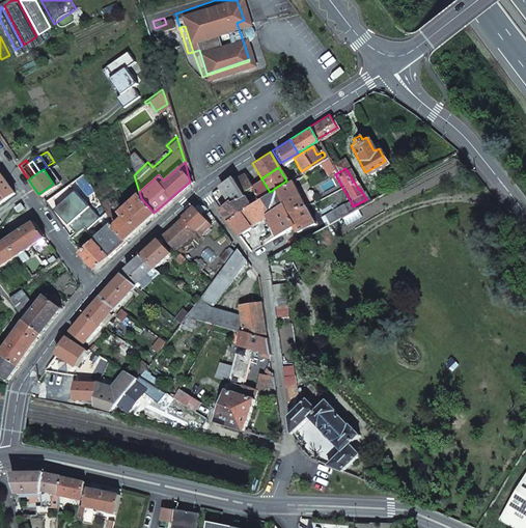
[(250,186),(251,185),(243,171),(232,177),(231,175),(218,184),(228,200),(241,192),(250,186)]
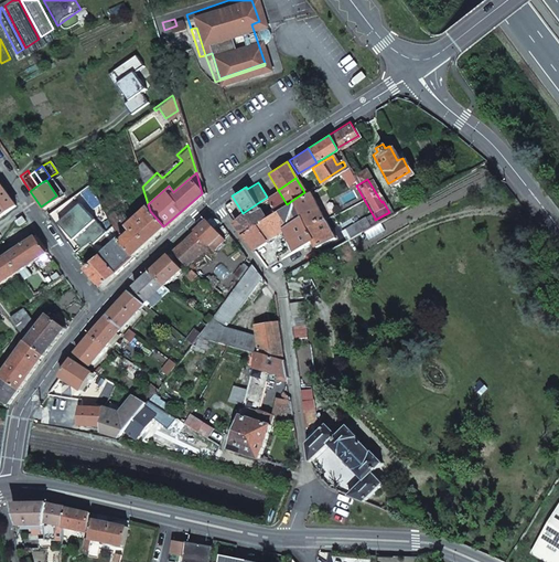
[(0,211),(13,202),(9,197),(1,184),(0,186),(0,211)]
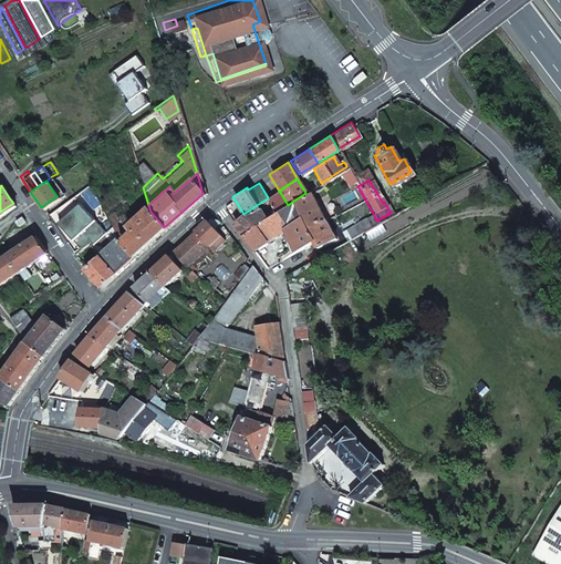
[(288,205),(279,191),(268,197),(267,198),(274,213),(288,205)]
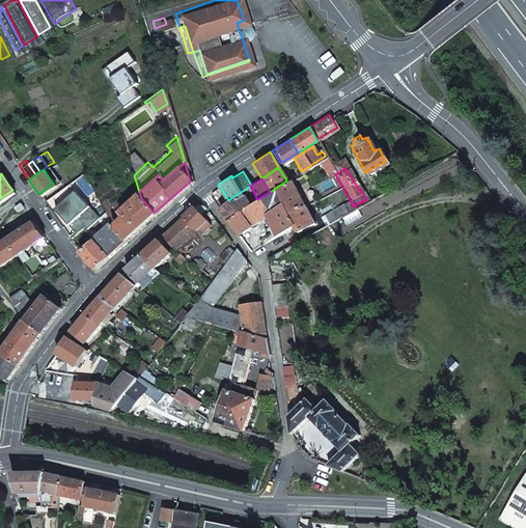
[(287,213),(303,204),(302,202),(289,178),(286,181),(274,189),(282,202),(287,213)]
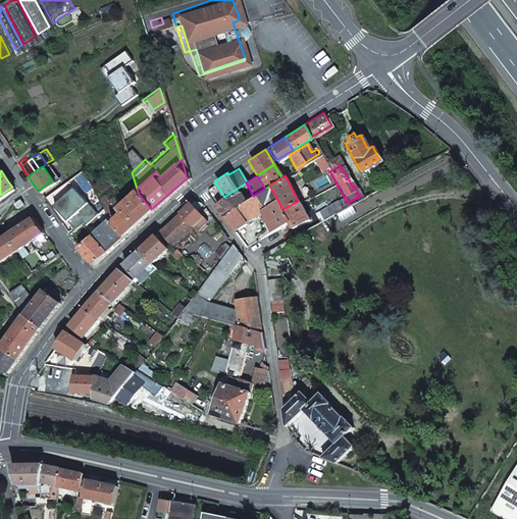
[(269,186),(265,189),(253,196),(245,201),(222,216),(231,228),(259,211),(258,209),(277,199),(269,186)]
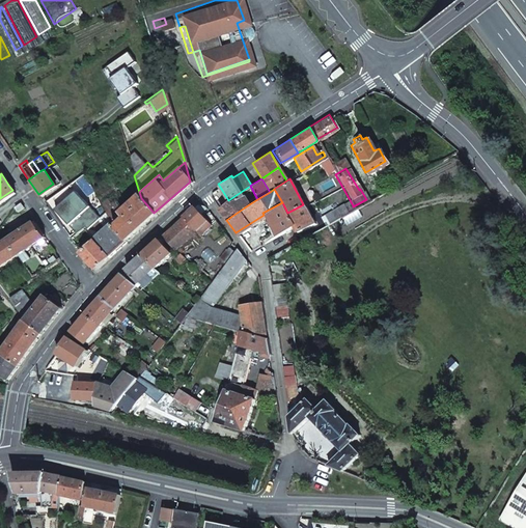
[(141,198),(139,192),(118,211),(122,216),(112,225),(123,239),(154,213),(141,198)]
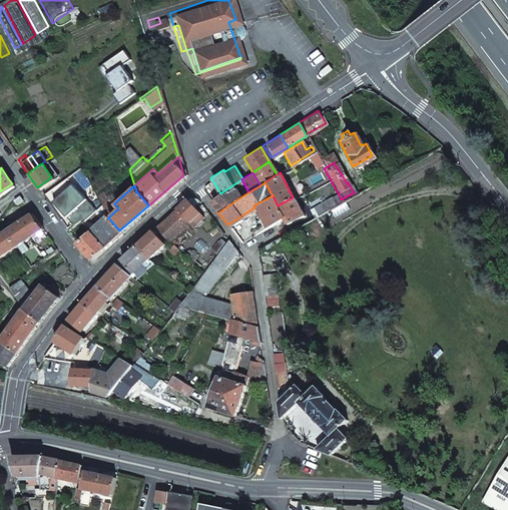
[(240,197),(232,185),(220,193),(210,200),(218,212),(240,197)]
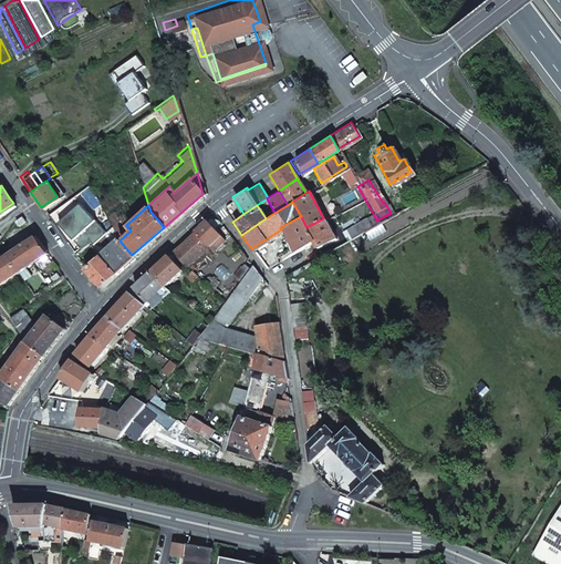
[(340,231),(344,238),(376,219),(372,212),(340,231)]
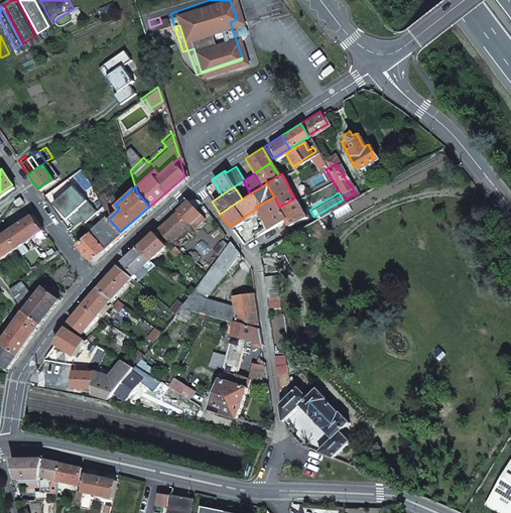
[(12,198),(16,205),(23,200),(18,194),(12,198)]
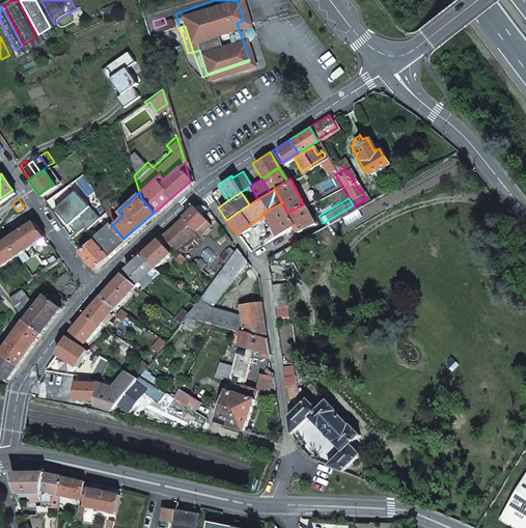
[(195,202),(159,234),(171,248),(192,229),(195,233),(208,222),(198,212),(203,206),(201,204),(195,202)]
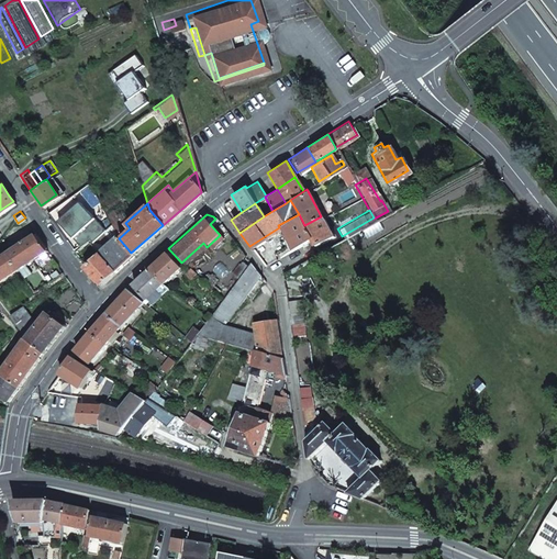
[(291,246),(310,236),(304,225),(299,214),(278,225),(279,227),(281,225),(291,246)]
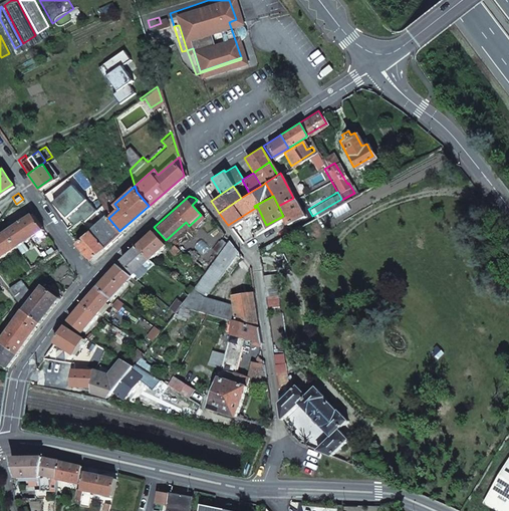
[(283,216),(287,223),(302,214),(293,198),(278,206),(283,216)]
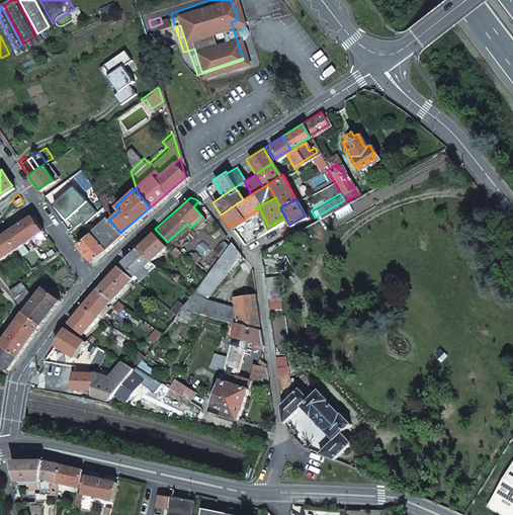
[(56,216),(61,223),(67,218),(62,210),(56,216)]
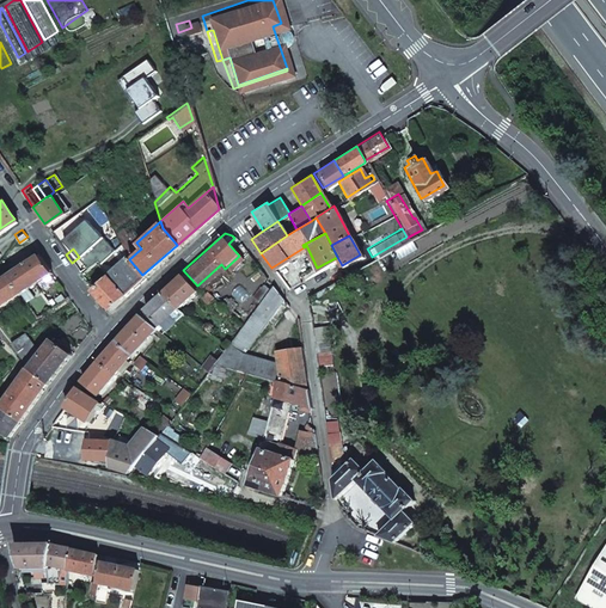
[(49,269),(38,252),(0,277),(0,311),(1,311),(0,308),(0,304),(49,269)]
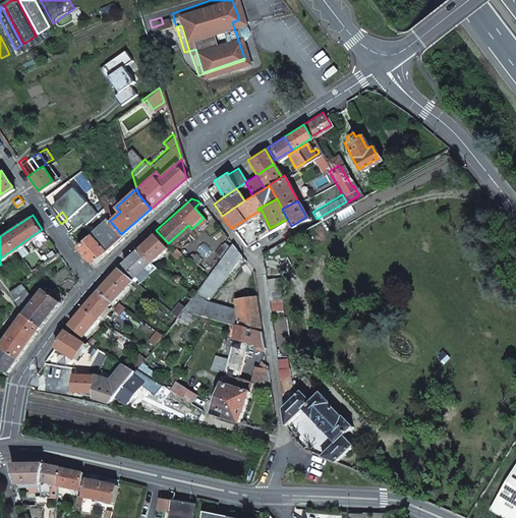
[(110,221),(107,218),(89,233),(75,245),(81,251),(95,240),(103,250),(121,234),(110,221)]
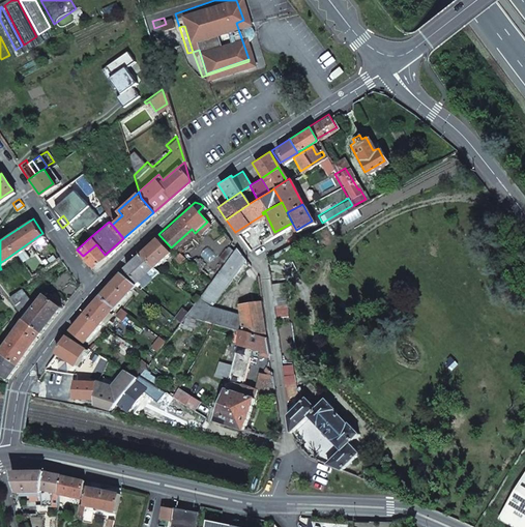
[(155,237),(139,253),(150,265),(168,250),(155,237)]
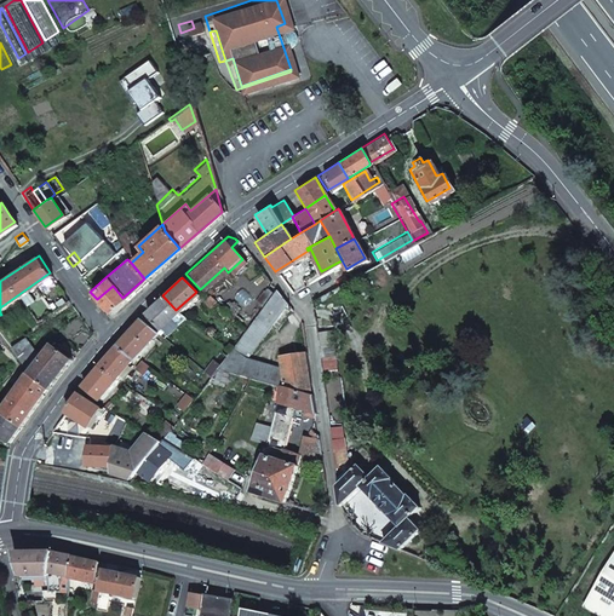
[(108,311),(122,298),(113,286),(97,299),(108,311)]
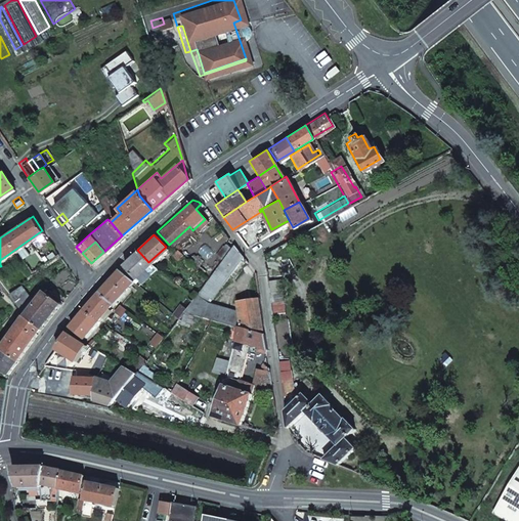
[(182,310),(210,317),(236,324),(260,331),(256,296),(235,299),(236,310),(207,301),(243,258),(232,245),(229,249),(220,260),(195,294),(192,296),(190,299),(182,310)]
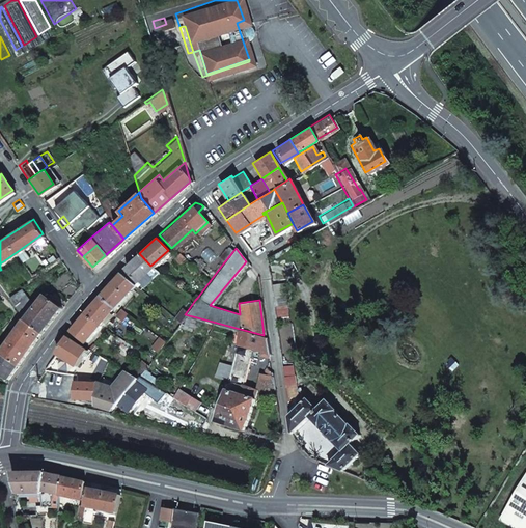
[(218,259),(223,264),(232,252),(226,248),(218,259)]
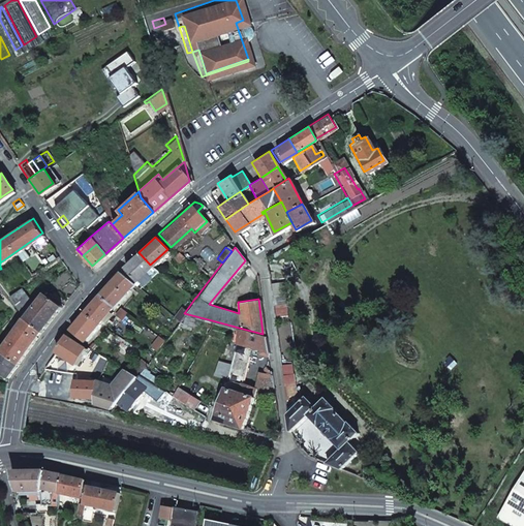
[(139,252),(122,267),(134,280),(150,265),(139,252)]
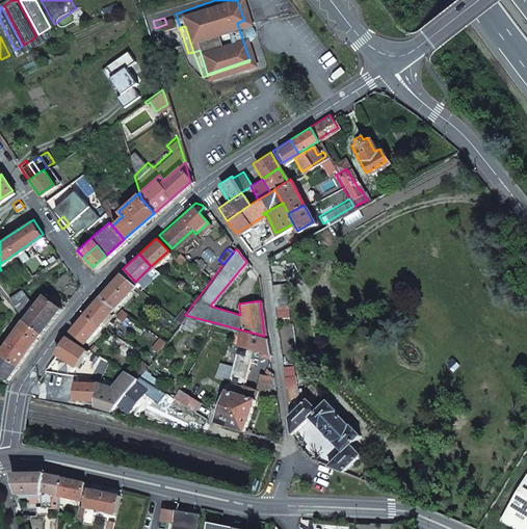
[(99,296),(112,308),(132,285),(119,272),(99,296)]
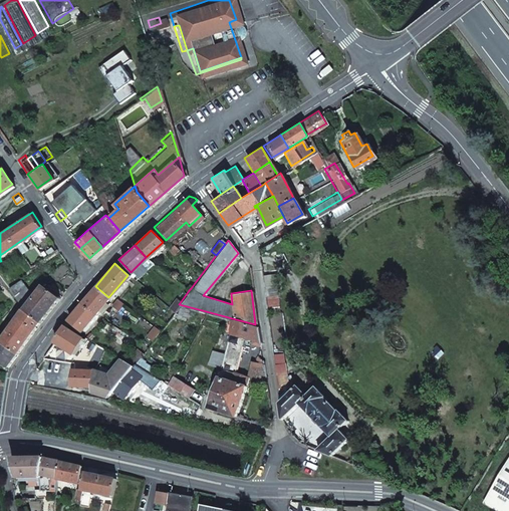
[(19,277),(7,286),(16,298),(22,306),(24,309),(37,319),(57,294),(55,292),(59,287),(52,282),(48,287),(42,282),(32,295),(19,277)]
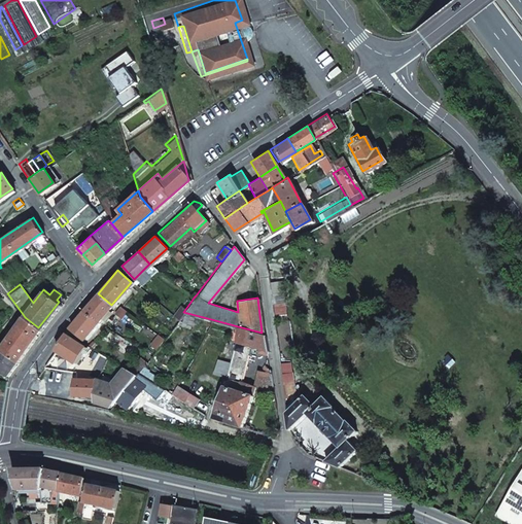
[(82,311),(96,323),(111,305),(98,293),(82,311)]
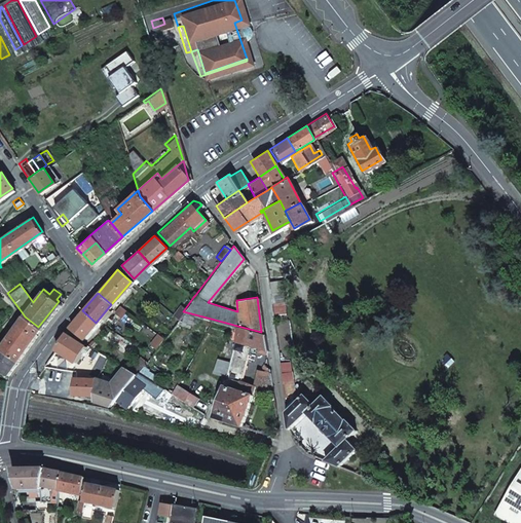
[(117,316),(123,309),(117,305),(111,312),(117,316)]
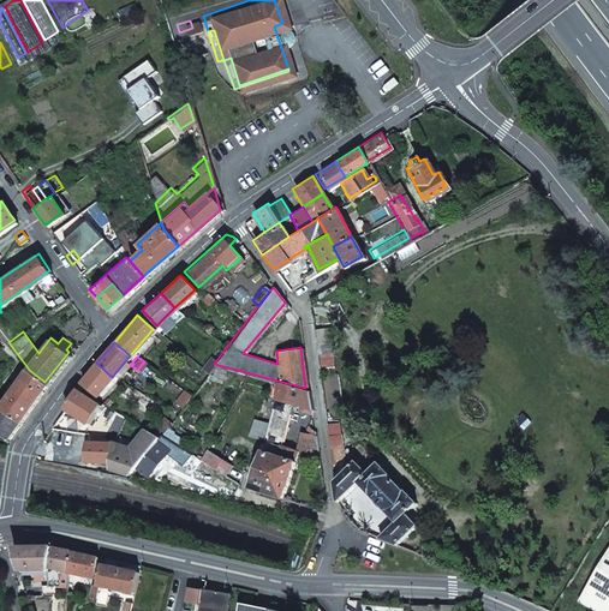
[(96,363),(78,383),(95,397),(112,377),(96,363)]
